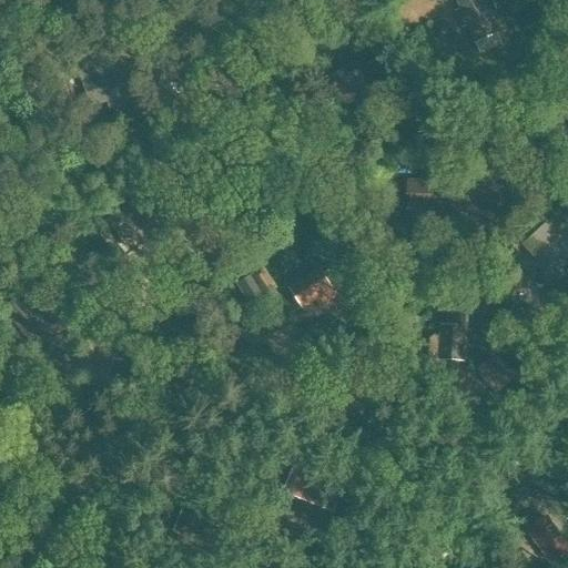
[(94,1),(94,0),(57,0),(60,10),(94,1)]
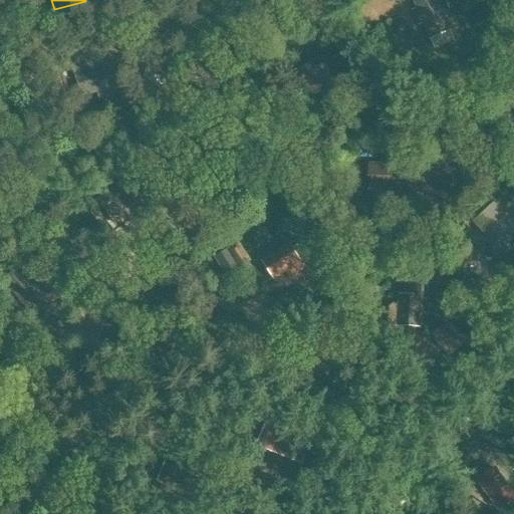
[(443,9),(440,11),(436,0),(435,0),(411,0),(415,9),(411,11),(417,27),(423,24),(430,41),(431,40),(435,48),(455,40),(452,31),(443,9)]
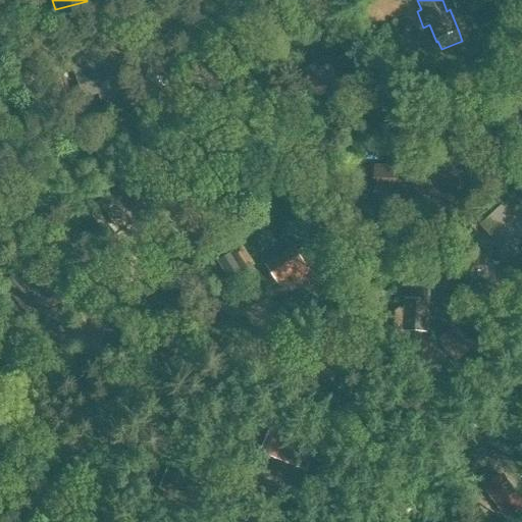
[(466,5),(463,0),(450,0),(456,10),(466,5)]
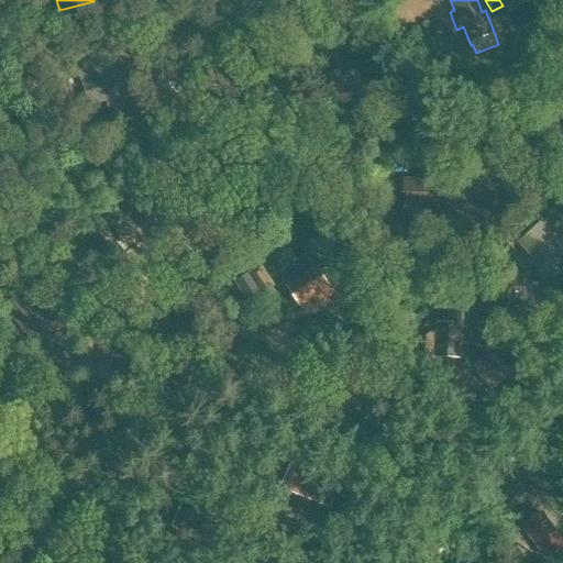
[(0,61),(11,57),(0,33),(0,61)]
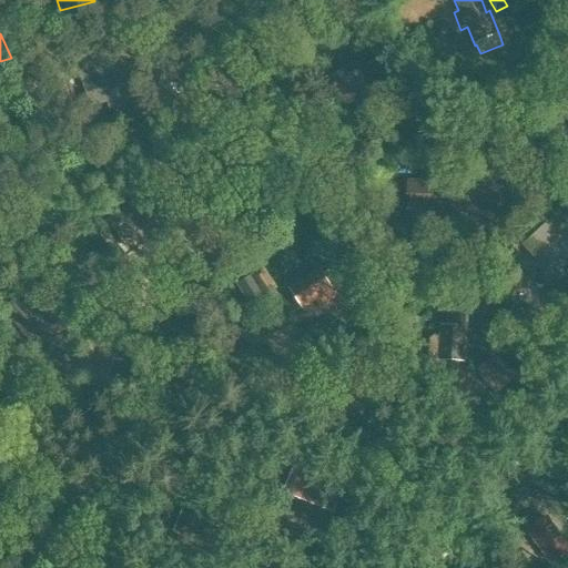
[(103,105),(107,114),(122,109),(107,63),(92,69),(89,60),(72,66),(88,111),(103,105)]
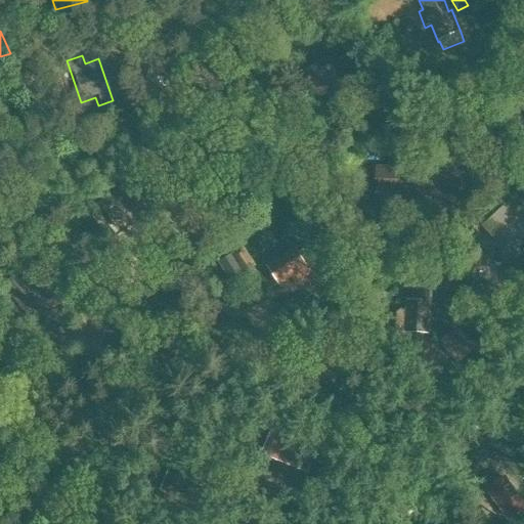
[(306,82),(310,90),(316,99),(320,97),(322,99),(333,93),(335,96),(346,88),(331,64),(320,71),(315,64),(305,72),(310,80),(306,82)]
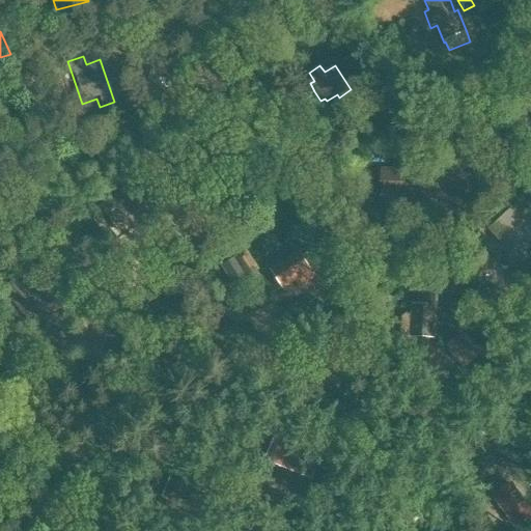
[(423,196),(423,173),(382,173),(382,184),(387,184),(387,195),(423,196)]
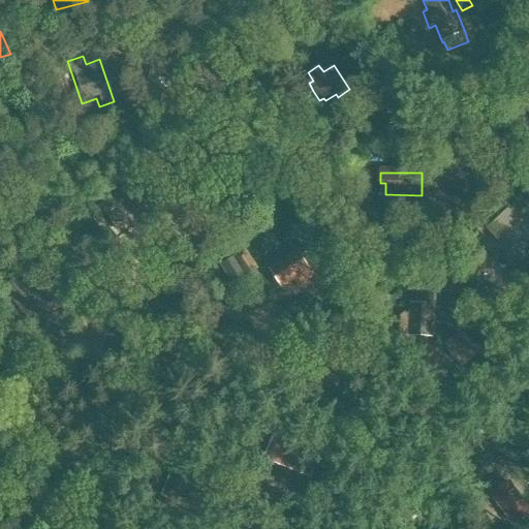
[(120,234),(149,211),(129,185),(101,207),(120,234)]
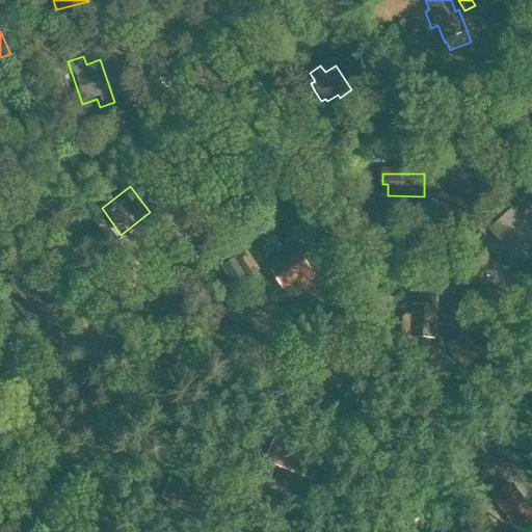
[(153,189),(142,196),(153,210),(163,203),(153,189)]
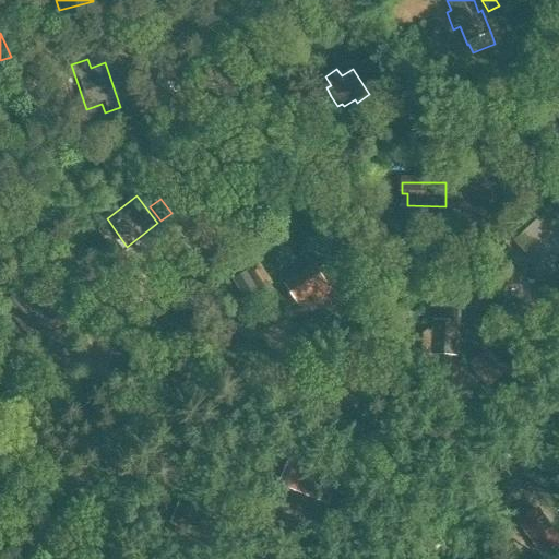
[(558,262),(558,229),(544,214),(513,244),(536,268),(550,253),(558,262)]
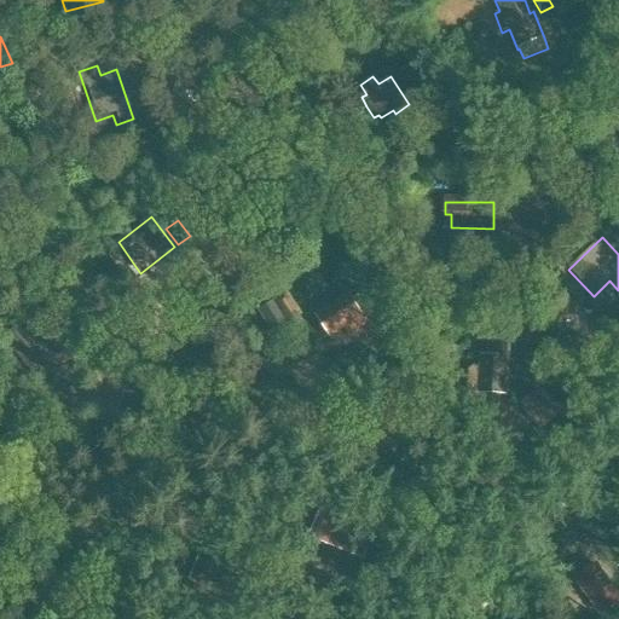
[(342,278),(331,285),(340,298),(351,290),(342,278)]
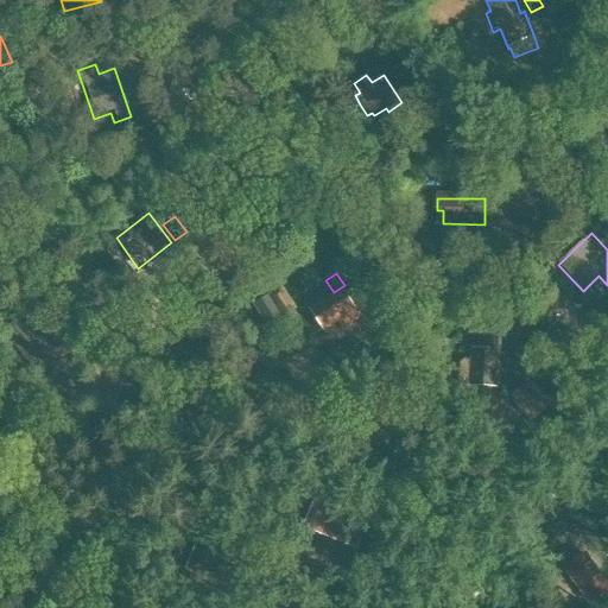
[(334,292),(309,309),(324,333),(339,323),(344,331),(363,318),(356,308),(358,306),(344,285),(334,292)]
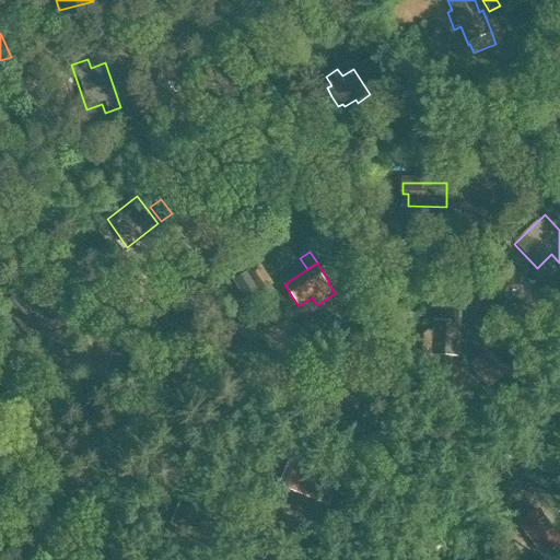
[(247,273),(234,281),(247,302),(273,286),(260,264),(259,265),(248,270),(246,272),(247,273)]
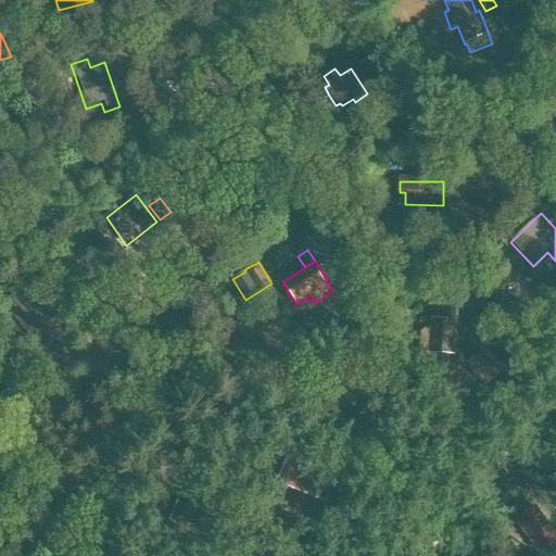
[(49,300),(38,310),(20,289),(3,304),(22,325),(46,350),(72,326),(49,300)]
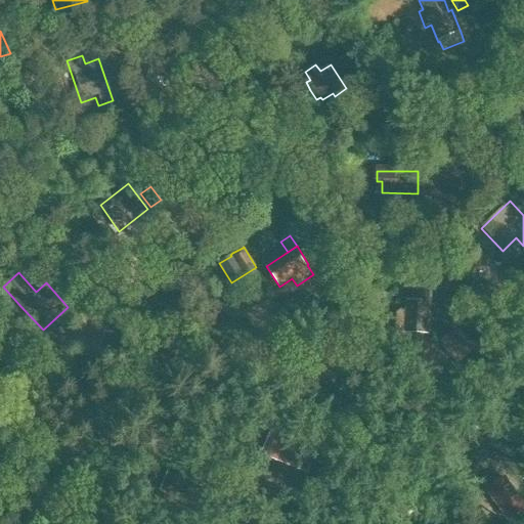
[(430,289),(415,288),(413,301),(407,300),(407,311),(400,310),(396,313),(396,328),(399,331),(406,332),(405,333),(427,334),(430,289)]
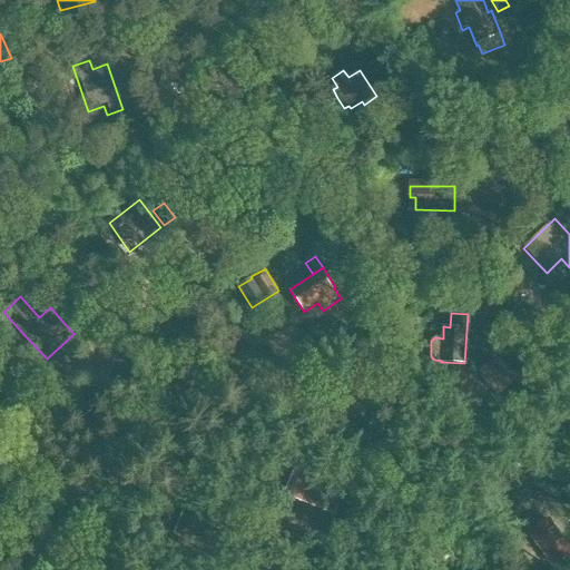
[(514,381),(494,359),(478,374),(498,396),(514,381)]
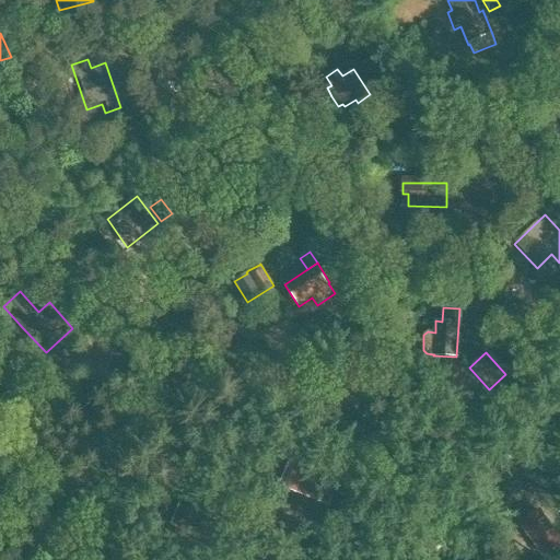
[(343,415),(374,397),(359,370),(327,388),(343,415)]
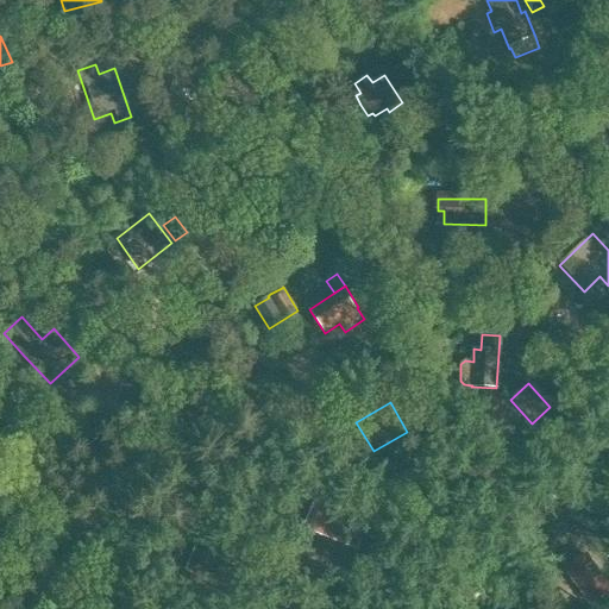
[(322,538),(359,551),(369,525),(350,518),(352,509),(336,503),(322,538)]
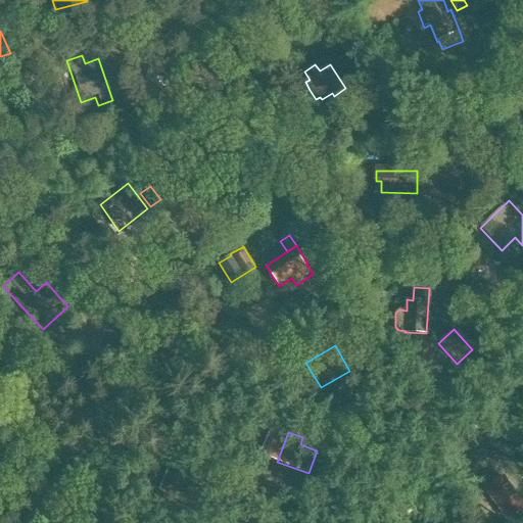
[(209,483),(170,467),(159,490),(199,508),(209,483)]
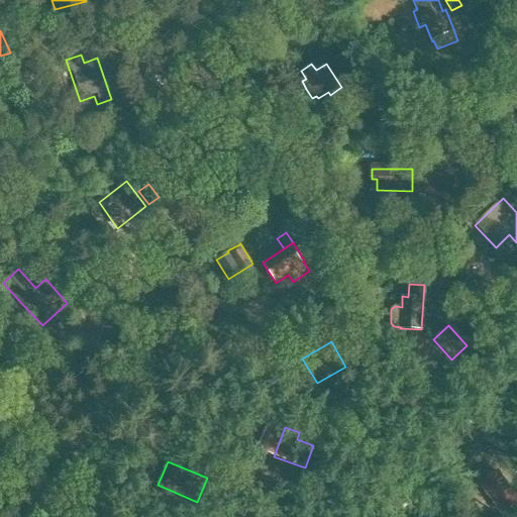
[(516,497),(498,471),(481,484),(502,512),(516,500),(516,497)]
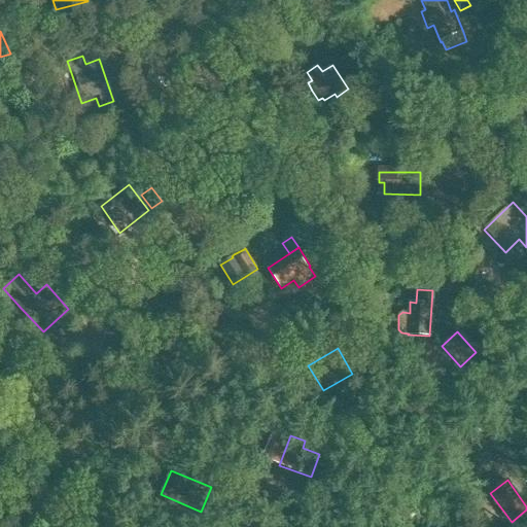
[(458,526),(461,525),(455,517),(442,526),(458,526)]
